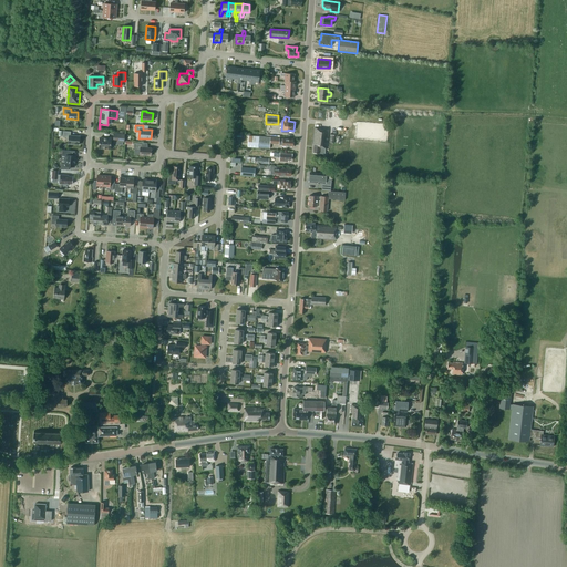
[(315,129),(312,144),(315,144),(313,153),(320,153),(325,154),(326,148),(327,148),(329,130),(315,129)]
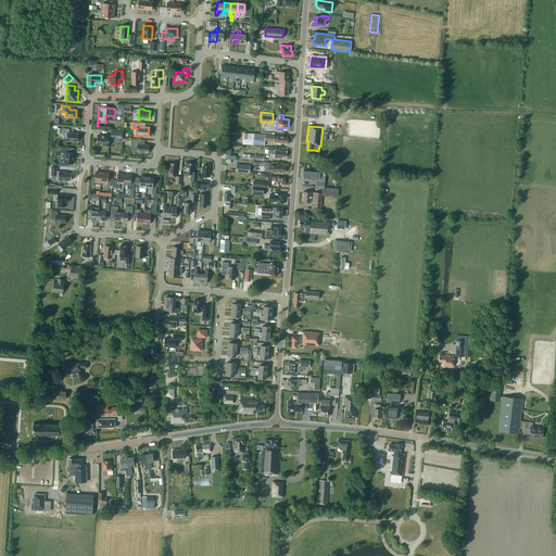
[(67,135),(66,141),(77,141),(78,134),(68,133),(70,129),(62,128),(61,134),(67,135)]
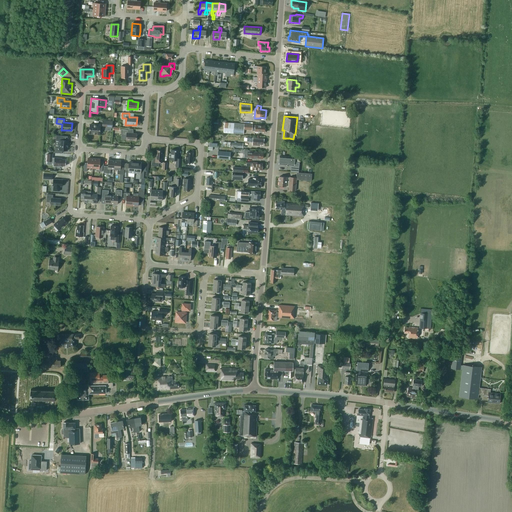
[(102,127),(112,128),(113,121),(102,120),(102,127)]
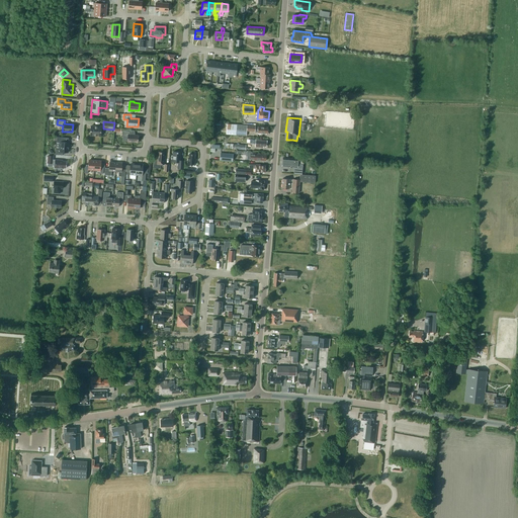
[(268,127),(258,126),(255,126),(255,125),(247,125),(228,124),(227,134),(236,136),(246,136),(247,132),(258,132),(258,134),(261,134),(261,133),(267,134),(268,127)]
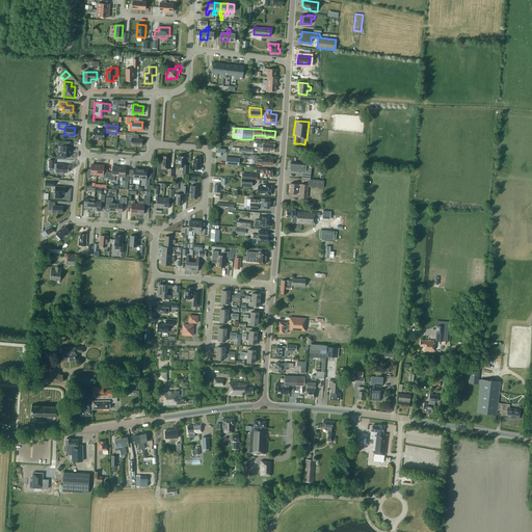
[(92,138),(104,139),(104,130),(94,129),(92,138)]
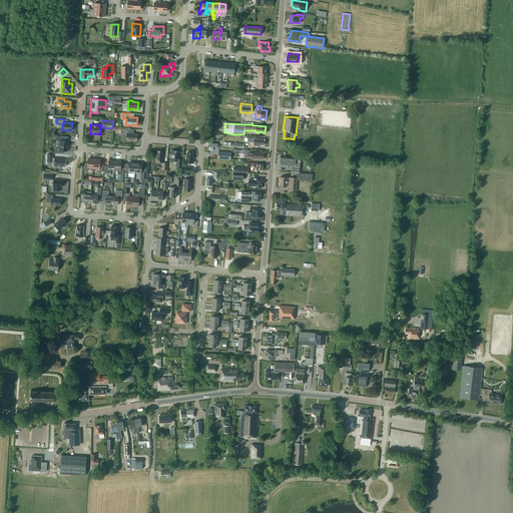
[(126,140),(136,140),(137,133),(128,133),(128,129),(121,129),(121,135),(126,135),(126,140)]
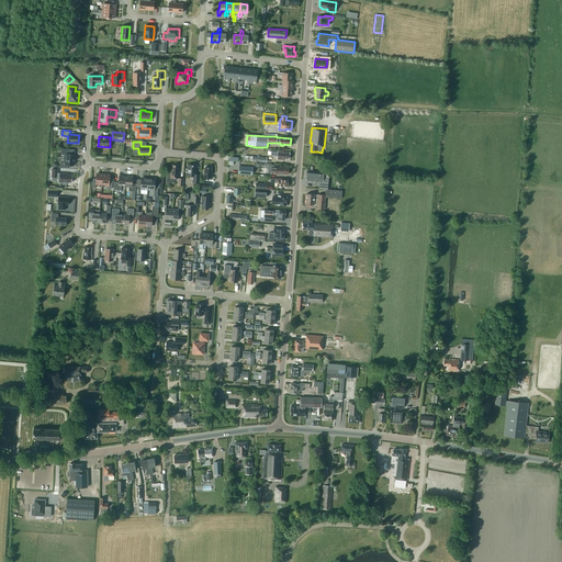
[(335,146),(338,146),(338,142),(327,143),(328,147),(327,147),(327,152),(337,150),(337,148),(335,148),(335,146)]
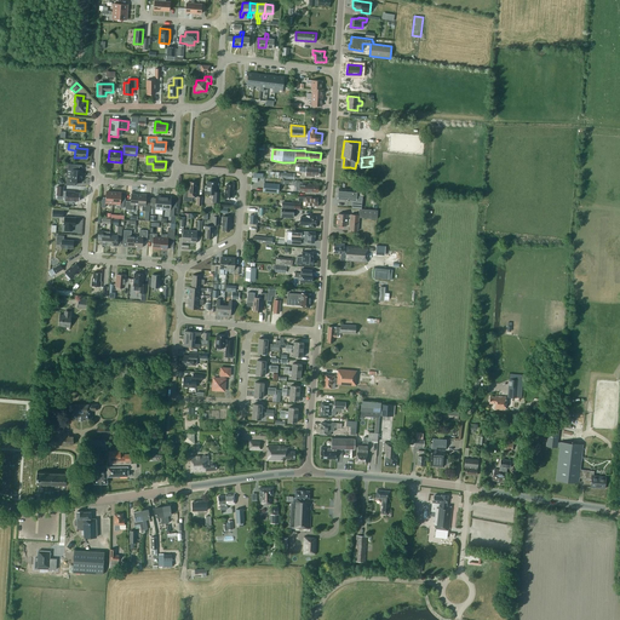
[(67,178),(65,182),(65,185),(73,185),(74,182),(81,183),(81,178),(82,178),(82,174),(81,174),(81,170),(78,170),(78,165),(68,164),(68,170),(73,170),(73,173),(72,173),(72,178),(67,178)]
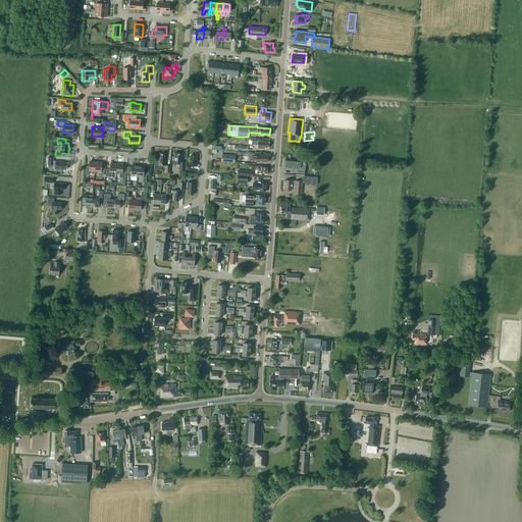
[(155,168),(154,168),(154,169),(162,169),(162,165),(165,166),(166,157),(165,156),(165,153),(160,153),(160,156),(159,156),(158,161),(157,161),(156,161),(156,162),(155,163),(155,168)]
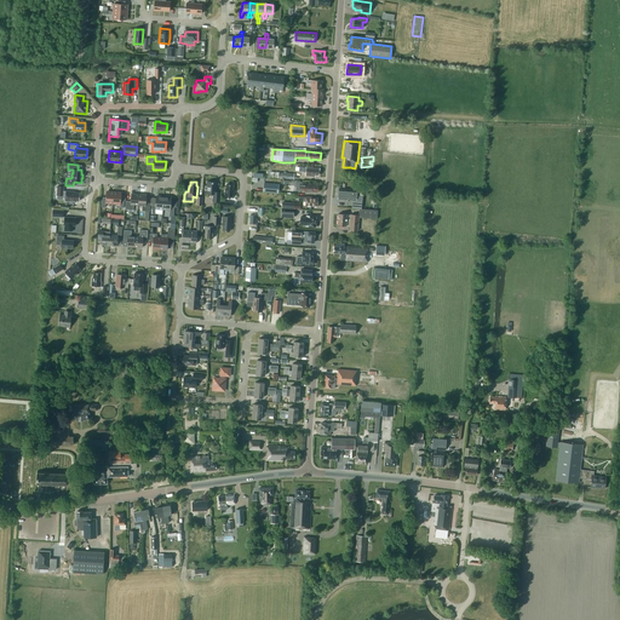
[(213,202),(219,202),(219,193),(216,191),(217,182),(207,182),(206,194),(213,194),(213,202)]
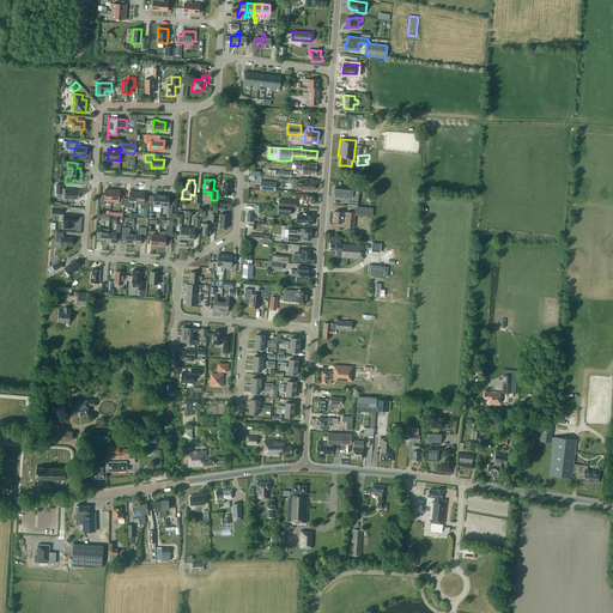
[(292,180),(292,188),(297,188),(302,189),(301,190),(305,190),(307,189),(315,190),(315,183),(302,182),(302,180),(297,180),(292,180)]
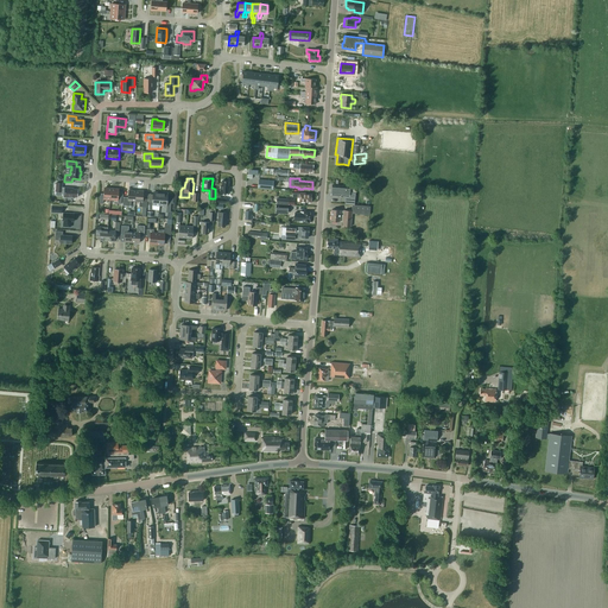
[(258,188),(272,189),(273,181),(259,179),(258,188)]
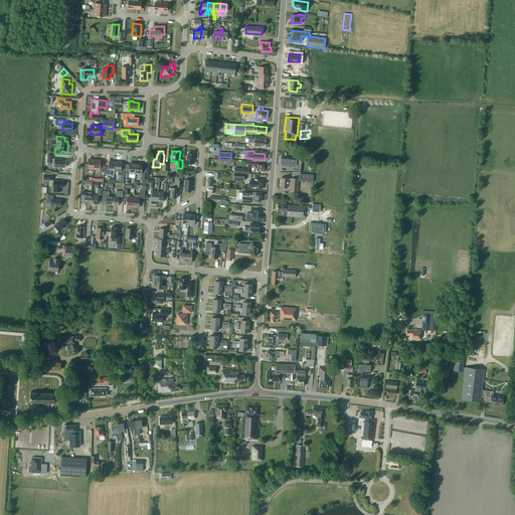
[(53,155),(48,155),(47,162),(54,163),(54,167),(63,167),(65,167),(66,161),(62,160),(62,159),(52,158),(53,155)]
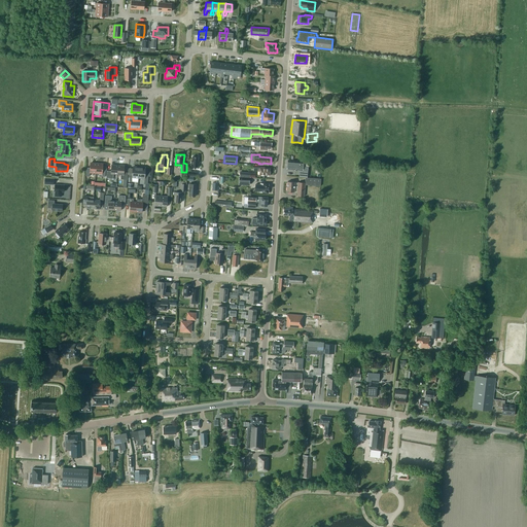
[(288,161),(287,165),(287,169),(303,170),(303,167),(308,167),(309,159),(304,159),(304,162),(288,161)]
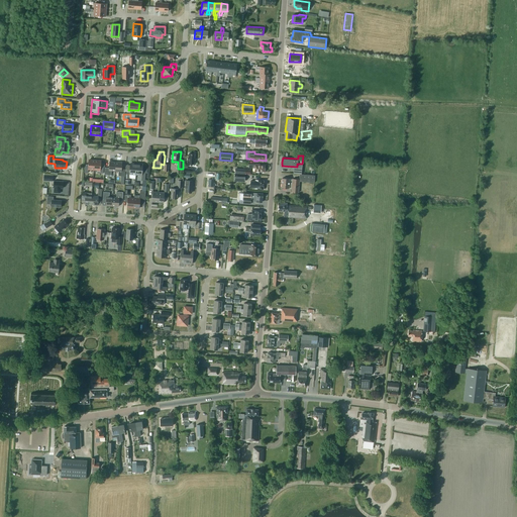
[(95,161),(94,170),(98,170),(97,173),(103,174),(104,168),(101,167),(101,161),(95,161)]
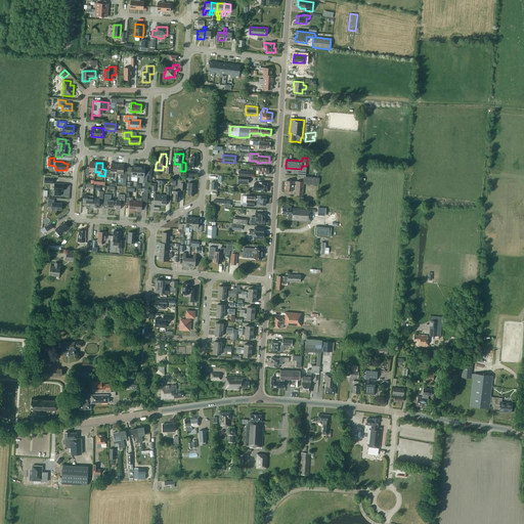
[(113,173),(117,173),(118,164),(111,164),(111,170),(106,170),(105,177),(113,177),(113,173)]
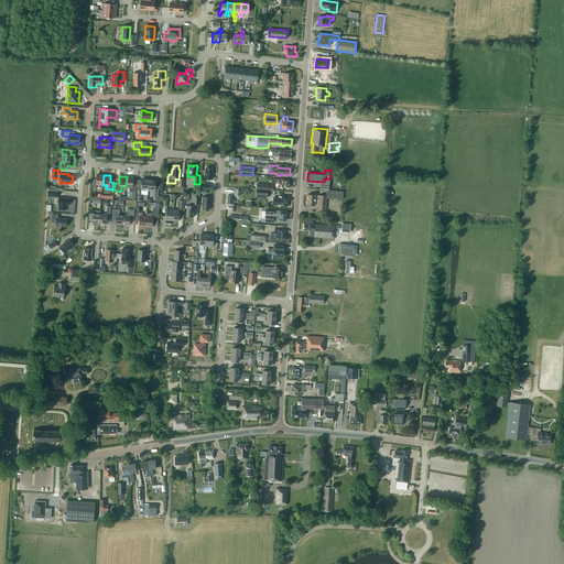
[(127,176),(126,186),(130,187),(129,192),(132,192),(136,193),(137,193),(137,185),(132,184),(133,177),(127,176)]
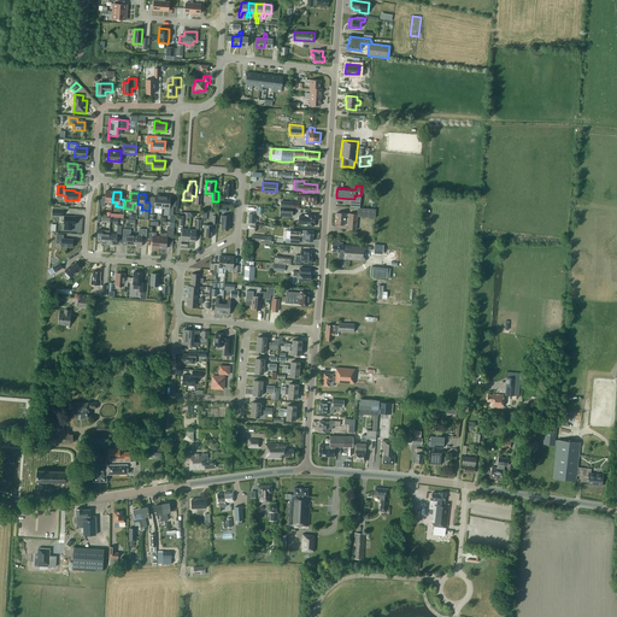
[(154,207),(162,209),(163,195),(156,195),(154,205),(151,205),(150,213),(154,213),(154,207)]
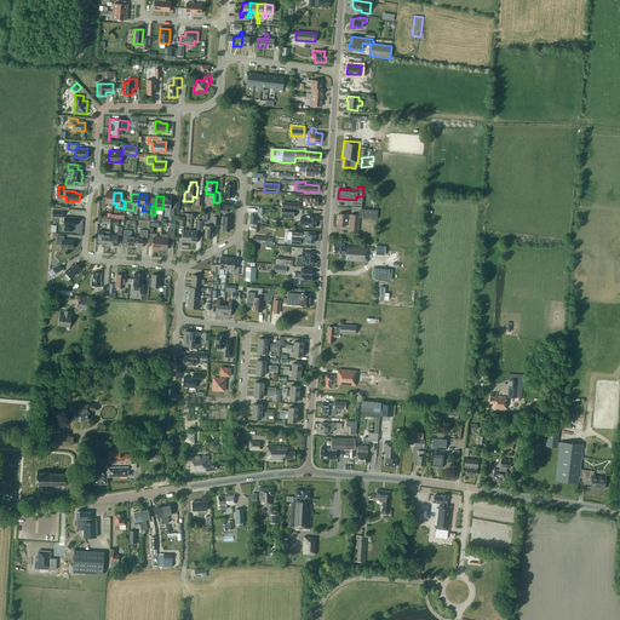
[(164,196),(162,210),(170,210),(170,216),(174,216),(174,207),(171,207),(171,197),(164,196)]
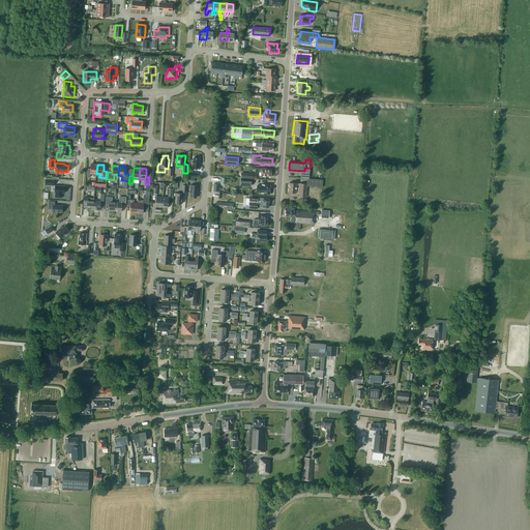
[(271,172),(271,170),(266,169),(266,168),(256,168),(255,172),(261,172),(261,176),(271,176),(272,175),(272,173),(271,172)]
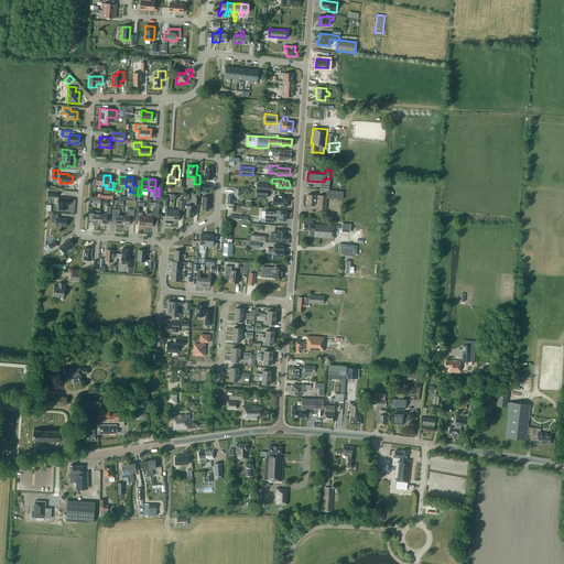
[(307,195),(307,199),(307,205),(315,205),(315,204),(318,204),(318,209),(326,210),(326,198),(343,199),(344,192),(327,190),(326,196),(320,195),(320,196),(316,195),(307,195)]
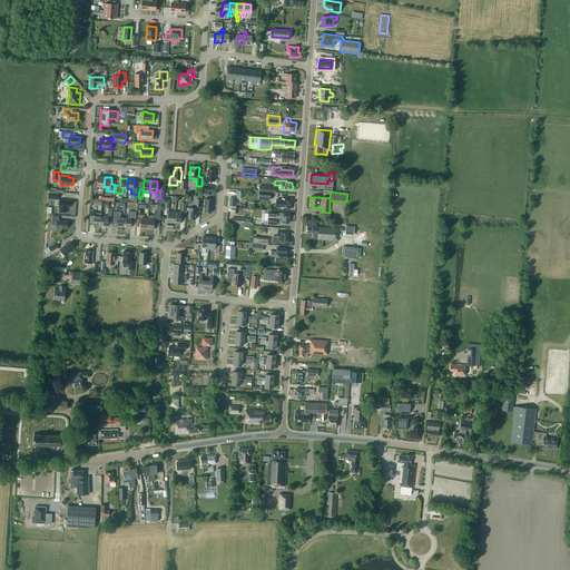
[(284,208),(291,209),(291,198),(284,198),(282,198),(282,199),(277,199),(276,206),(276,207),(281,207),(281,208),(284,208)]
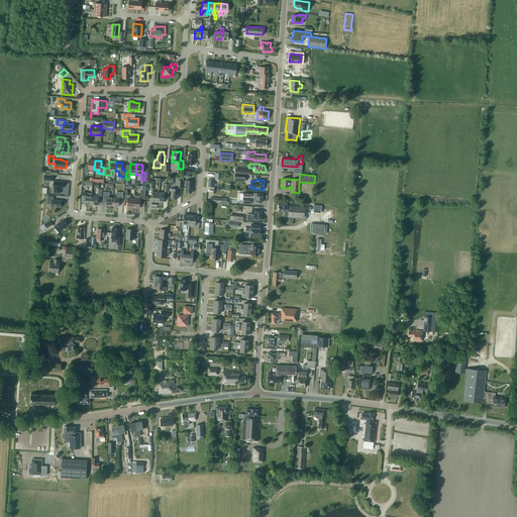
[(60,188),(63,188),(63,182),(54,181),(54,188),(54,193),(60,193),(60,188)]
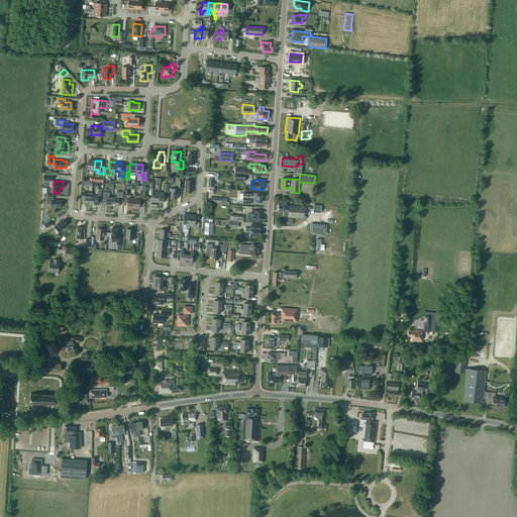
[(92,196),(91,204),(97,205),(98,200),(101,201),(102,189),(98,189),(98,196),(92,196)]
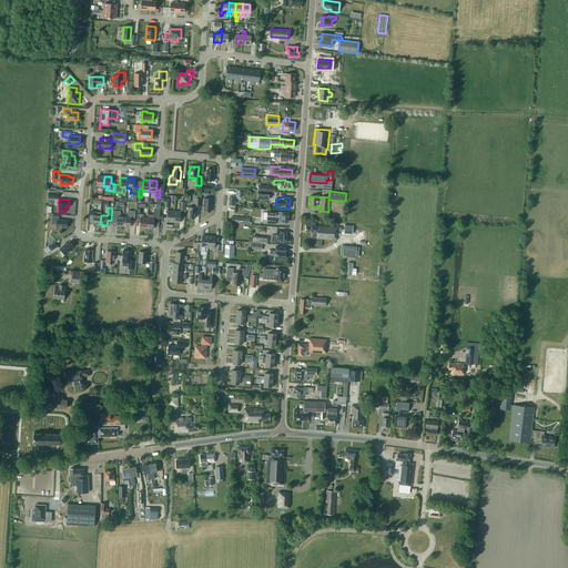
[(154,221),(160,221),(160,210),(154,210),(153,215),(148,215),(148,217),(146,227),(153,229),(154,221)]
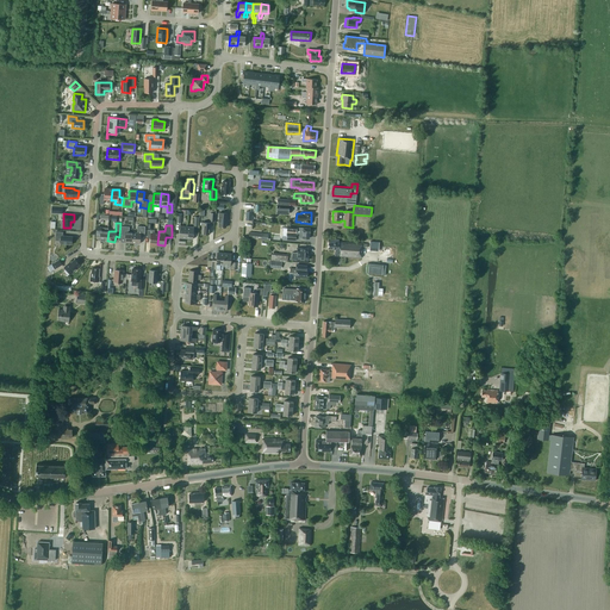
[(125,243),(132,243),(134,232),(129,232),(129,226),(122,226),(122,235),(125,235),(125,243)]
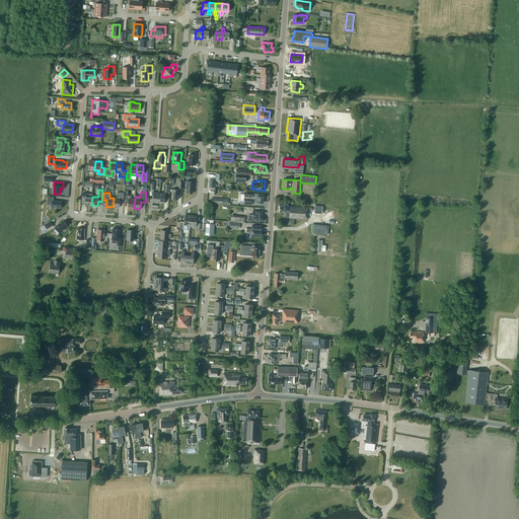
[(114,198),(113,207),(119,207),(120,201),(123,201),(124,193),(117,193),(117,198),(114,198)]
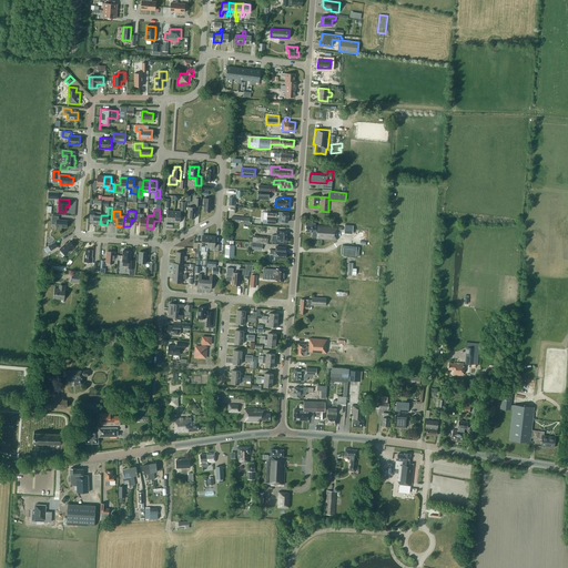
[(282,212),(267,211),(266,223),(275,224),(276,220),(279,220),(279,221),(282,222),(287,222),(288,217),(288,213),(282,212)]
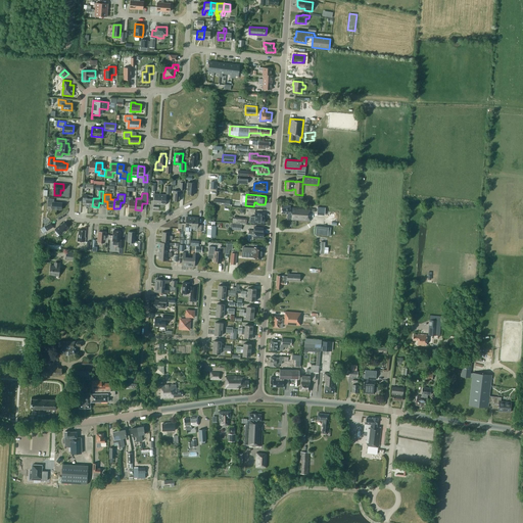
[(86,206),(92,206),(93,198),(93,195),(83,195),(83,203),(86,203),(86,206)]
